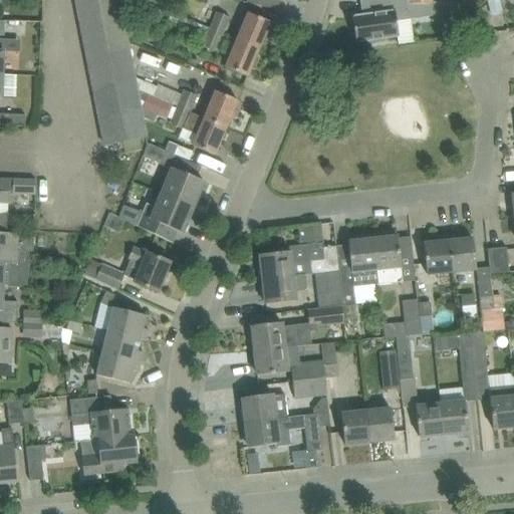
[(75,0),(105,146),(147,137),(143,117),(142,108),(141,107),(119,0),(75,0)]
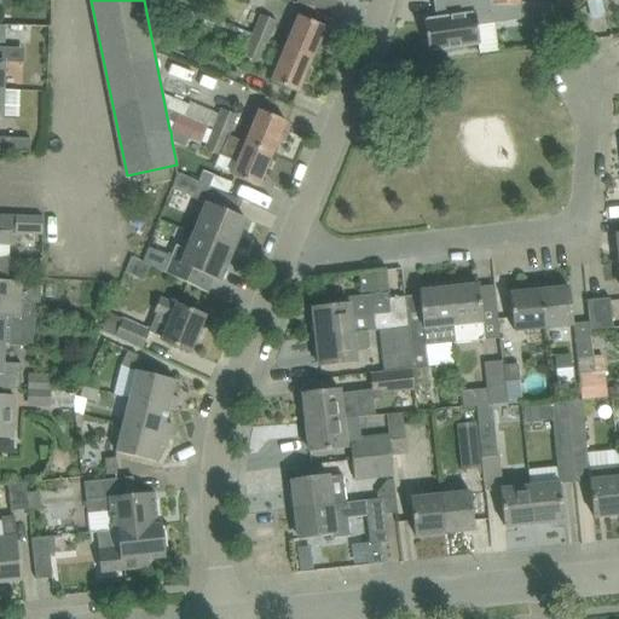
[(492,4),(491,0),(447,0),(449,17),(424,21),(429,52),(444,50),(445,53),(466,51),(466,46),(480,45),(478,27),(534,18),(539,18),(554,16),(550,4),(521,4),(492,4)]
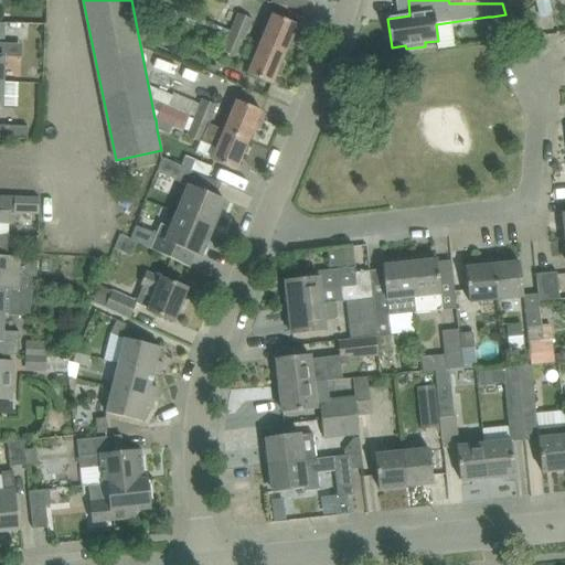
[(220,28),(231,32),(245,38),(254,20),(223,7),(215,25),(220,28)]
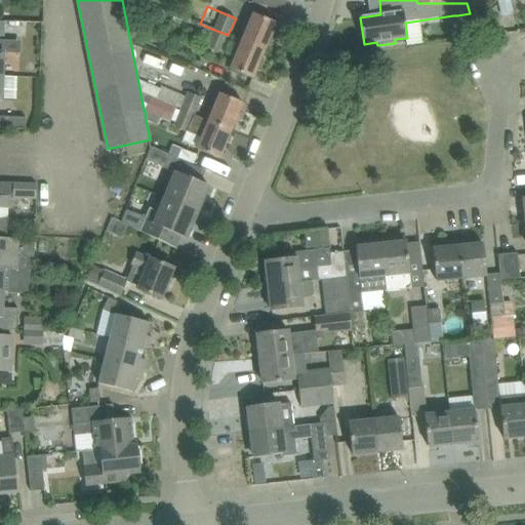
[(144,9),(142,13),(143,17),(146,21),(151,19),(153,15),(152,11),(149,8),(144,9)]
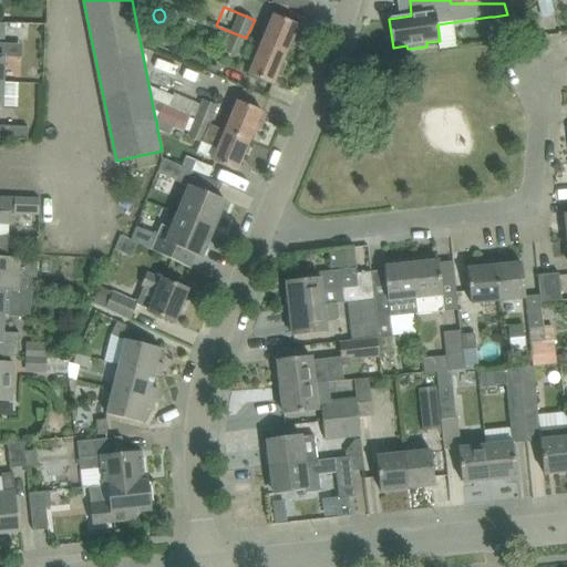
[(275,14),(263,44),(286,54),(298,24),(279,17),(275,14)]
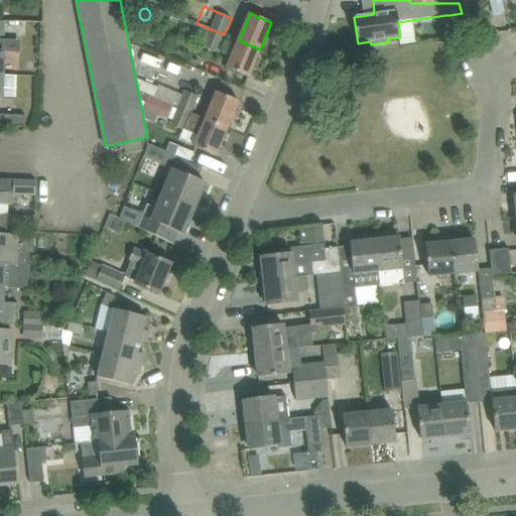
[(449,15),(445,15),(448,29),(464,27),(462,13),(449,15)]
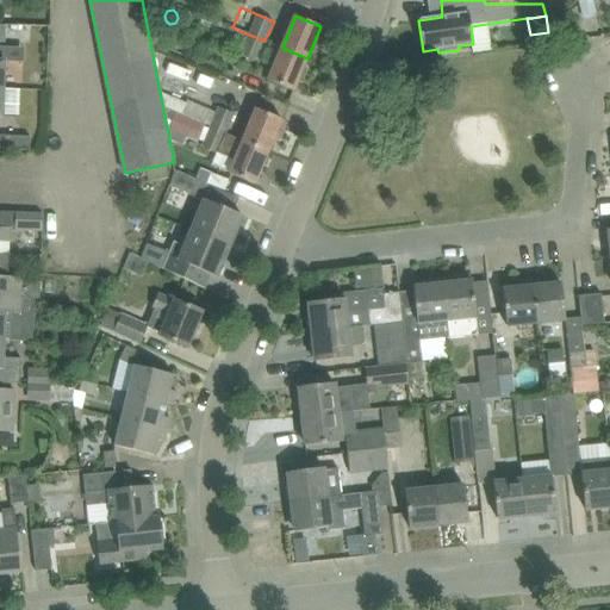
[(244,45),(249,35),(237,30),(232,39),(244,45)]
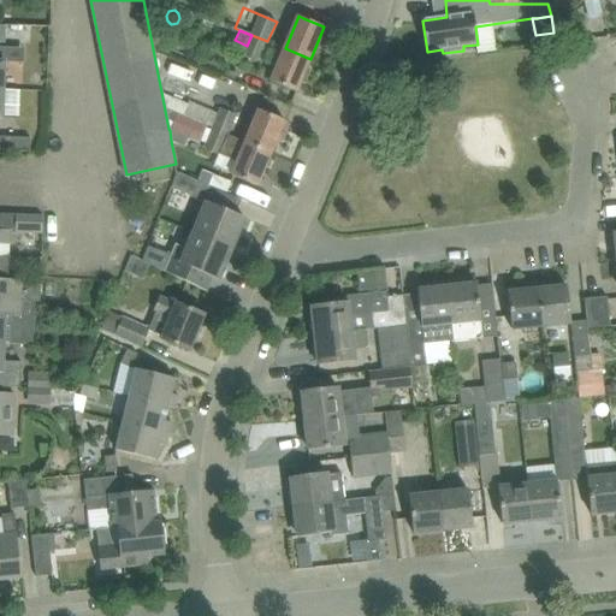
[(267,41),(252,35),(247,46),(243,54),(259,61),(267,41)]
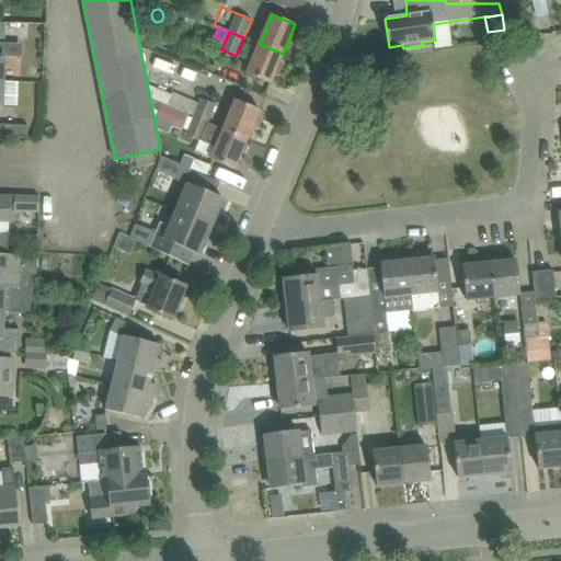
[(283,54),(260,44),(248,75),(271,83),(283,54)]
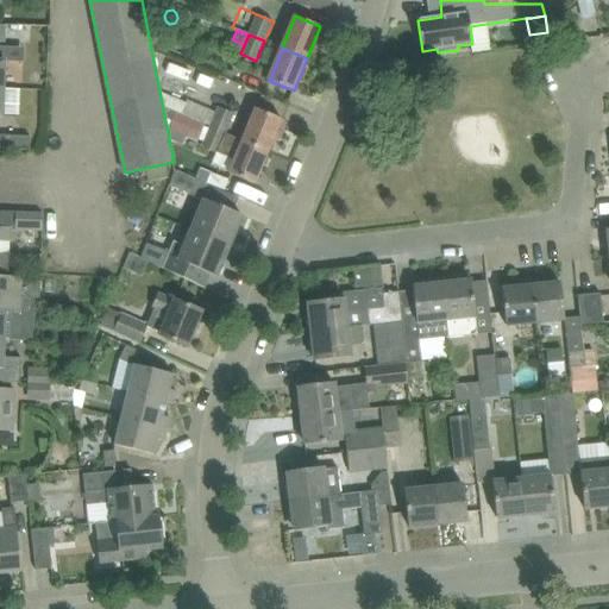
[(218,107),(209,126),(226,135),(234,113),(218,107)]
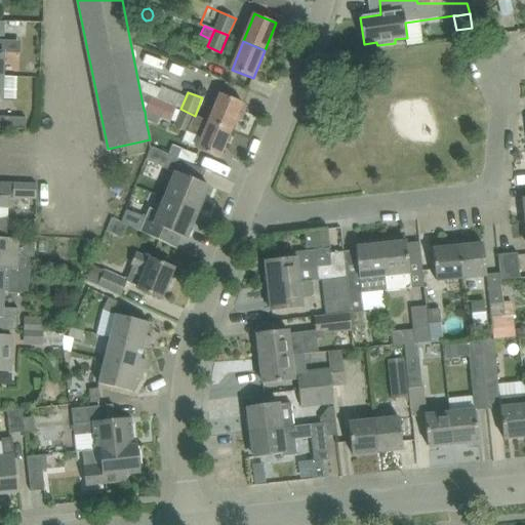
[(220,94),(208,122),(231,131),(243,104),(220,94)]
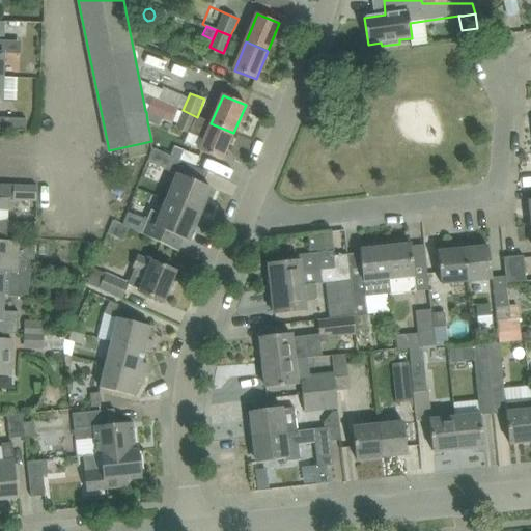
[(151,99),(145,111),(146,112),(161,119),(170,123),(171,120),(175,112),(176,109),(151,99)]
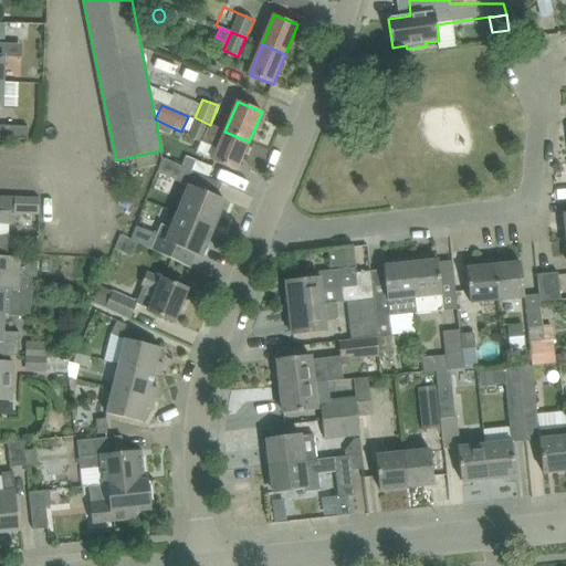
[(210,125),(195,117),(187,136),(218,149),(212,161),(237,171),(249,142),(224,132),(210,125)]
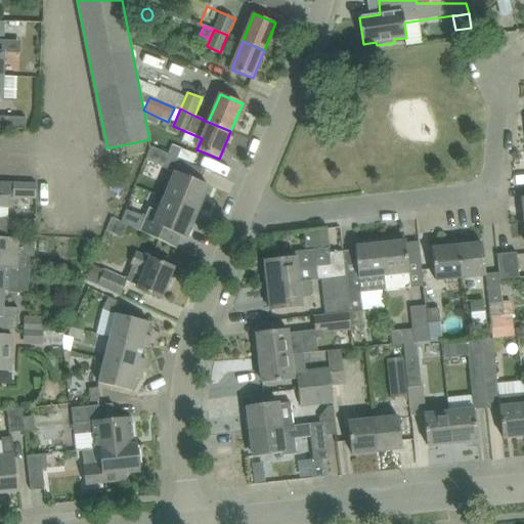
[(159,118),(144,111),(145,120),(156,124),(159,118)]
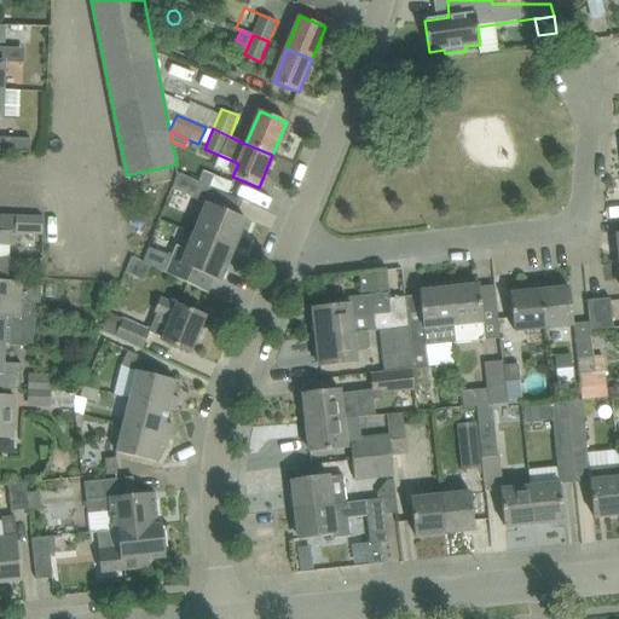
[(0,150),(30,152),(30,139),(0,137),(0,150)]
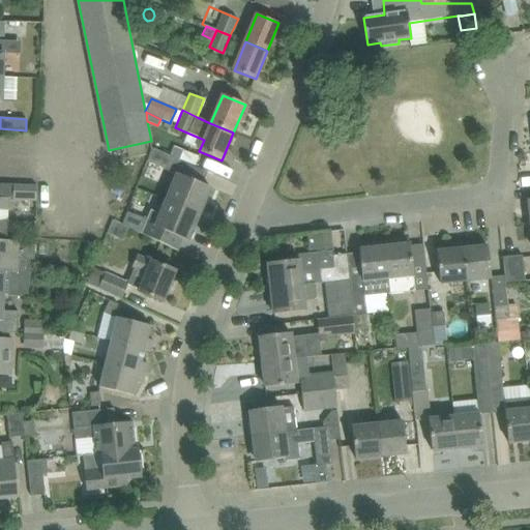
[(149,163),(174,173),(179,160),(154,149),(149,163)]
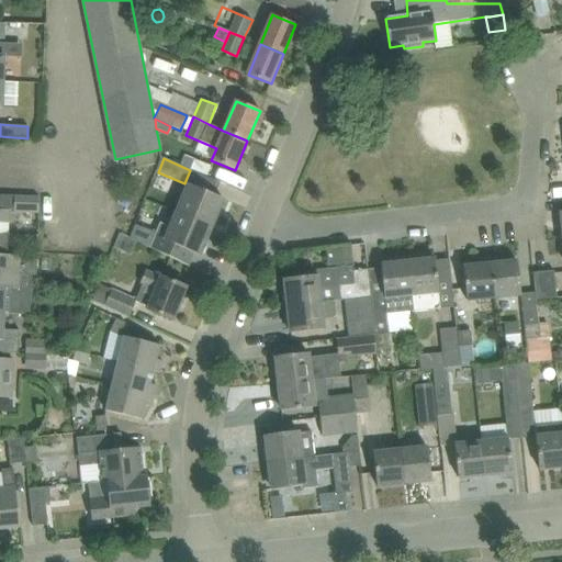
[(188,184),(177,213),(211,227),(223,199),(188,184)]
